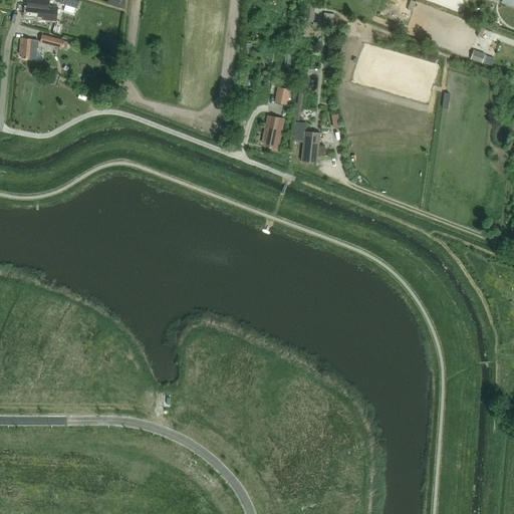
[(27,0),(27,7),(33,7),(33,10),(38,11),(37,16),(43,17),(43,20),(56,21),(58,7),(49,6),(49,0),(27,0)]
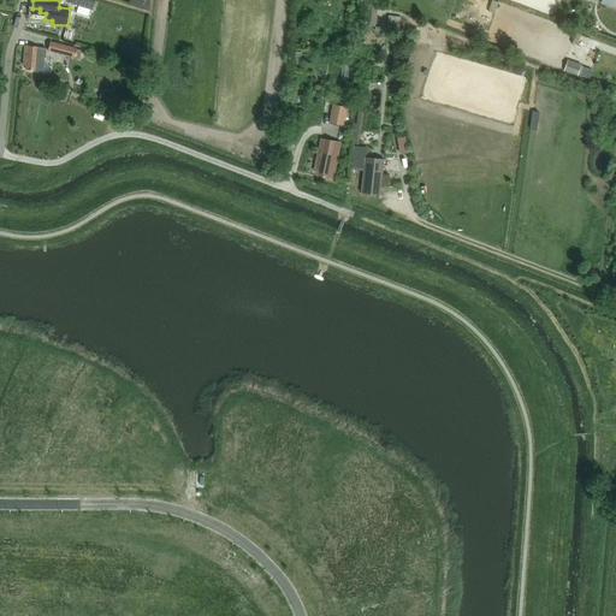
[(90,0),(71,0),(71,4),(93,10),(95,1),(90,0)]
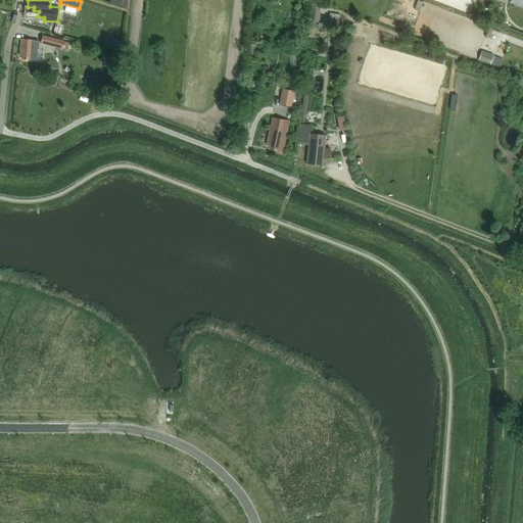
[(110,0),(109,4),(127,9),(128,0),(110,0)]
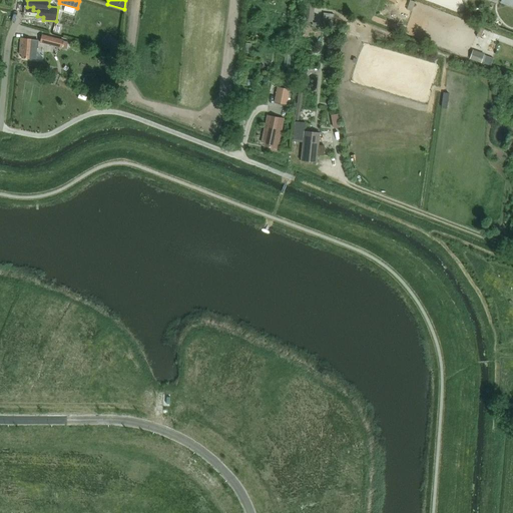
[(313,22),(314,3),(305,2),(304,22),(312,22),(312,25),(316,25),(316,22),(315,22),(313,22)]
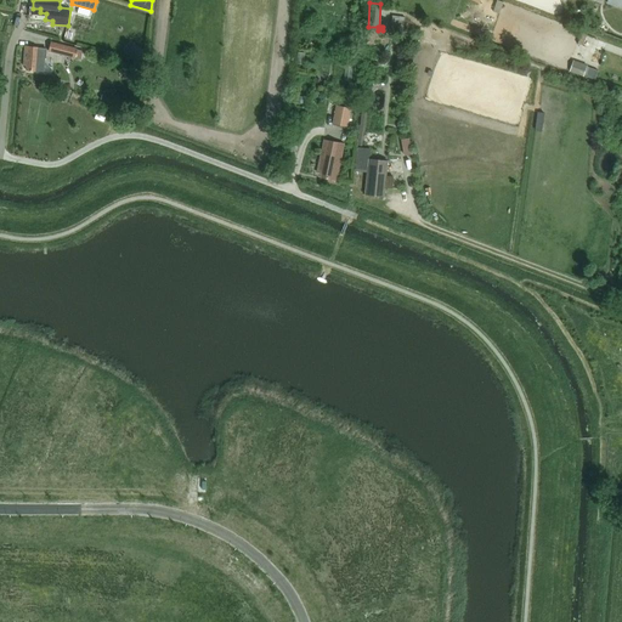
[(33,18),(45,20),(46,13),(40,12),(40,9),(34,9),(33,18)]
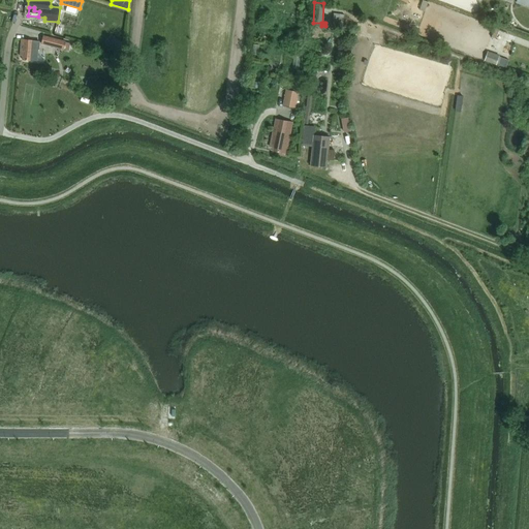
[(336,11),(334,22),(344,25),(346,13),(336,11)]
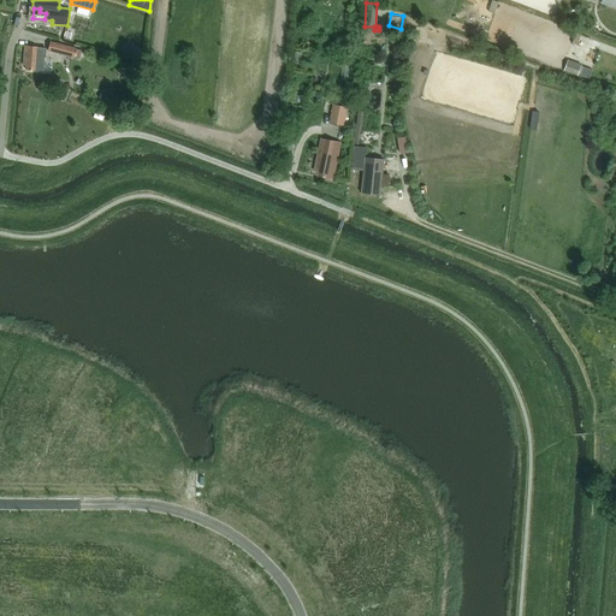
[(51,41),(47,51),(65,55),(67,46),(51,41)]
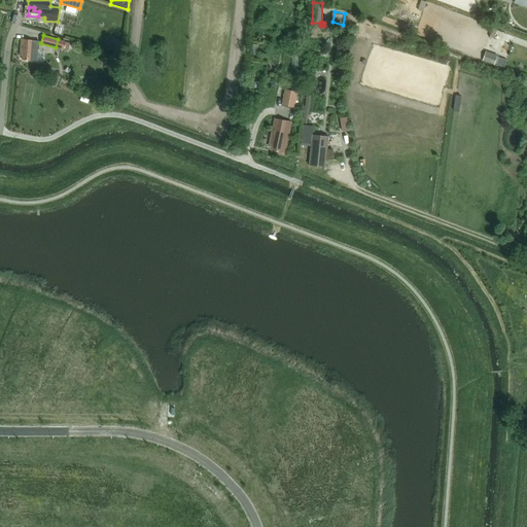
[(115,38),(109,46),(115,51),(121,43),(115,38)]
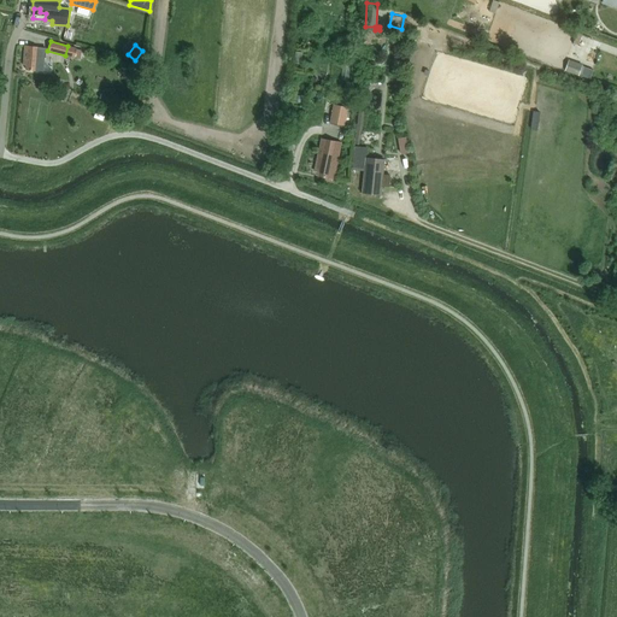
[(27,70),(43,71),(43,62),(45,47),(24,46),(23,65),(27,66),(27,70)]
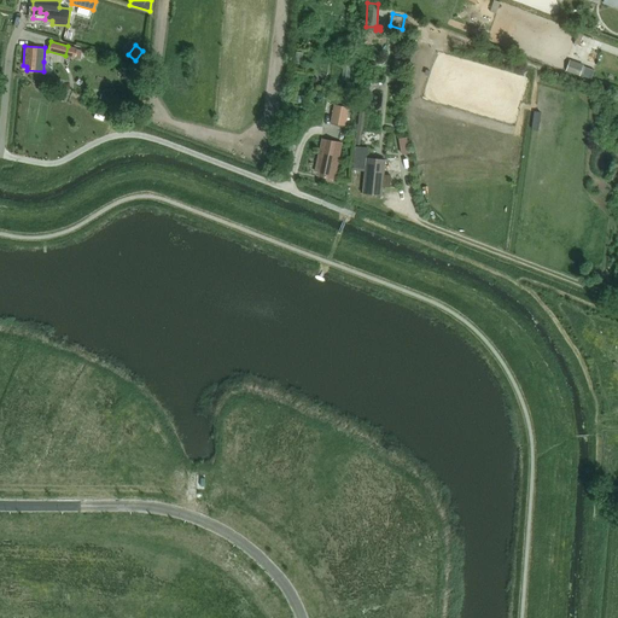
[(570,62),(566,71),(579,76),(583,66),(570,62)]
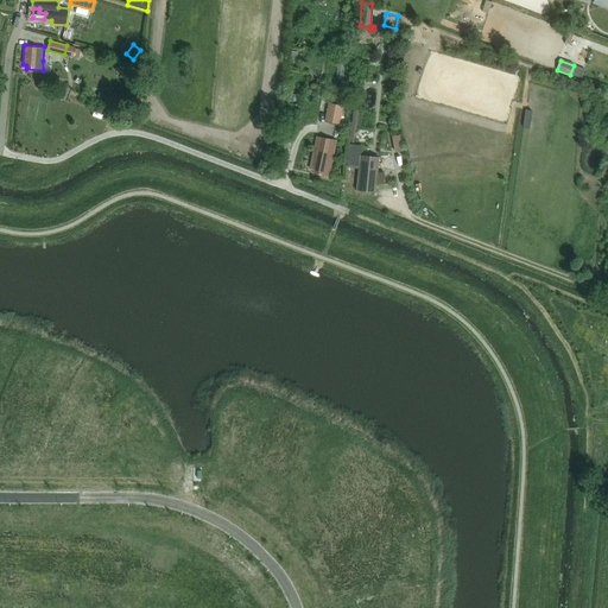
[(574,65),(570,75),(582,78),(586,69),(574,65)]
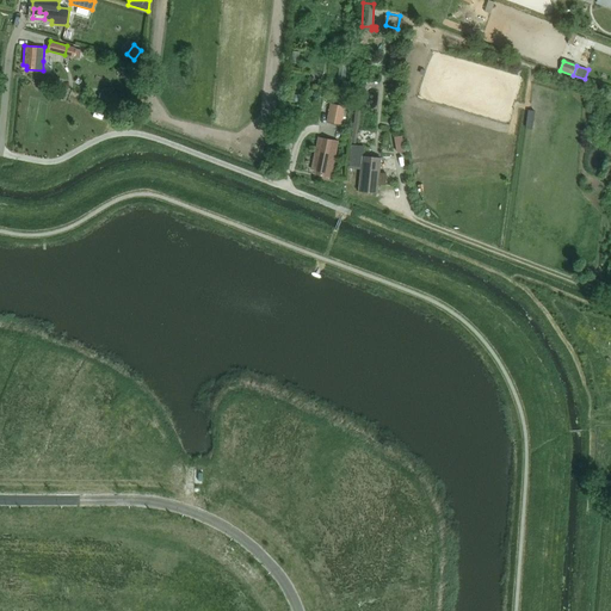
[(327,123),(343,125),(346,106),(331,104),(327,123)]
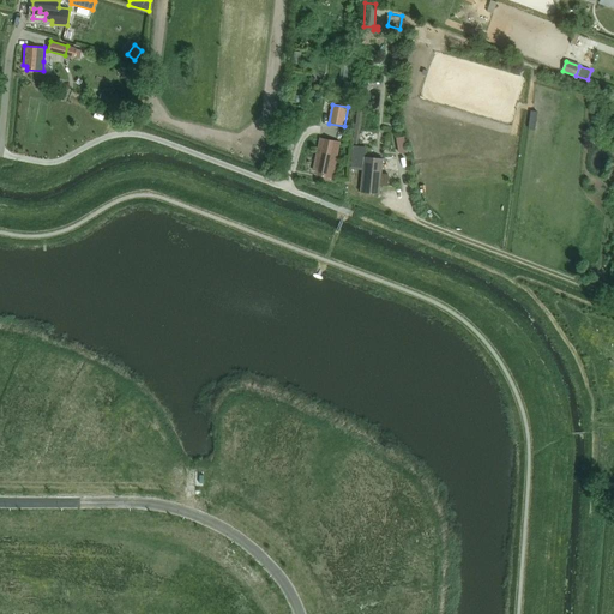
[(318,170),(317,174),(332,178),(339,142),(320,137),(313,170),(318,170)]
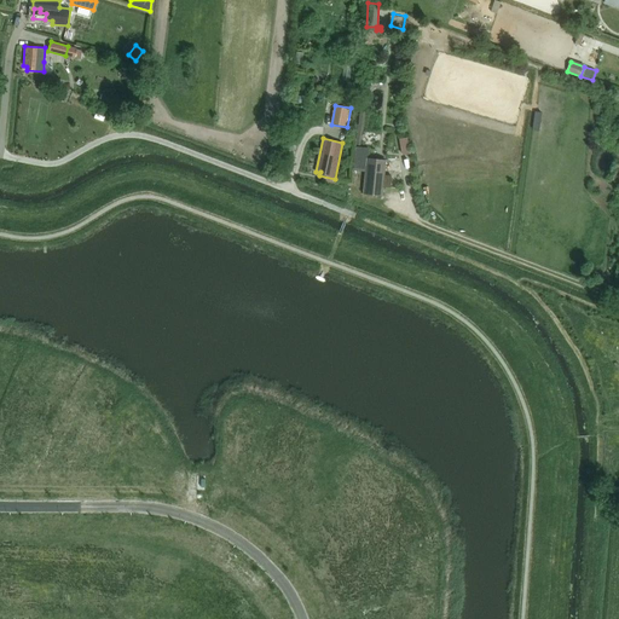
[(366,158),(368,158),(369,148),(356,148),(353,171),(365,172),(366,158)]
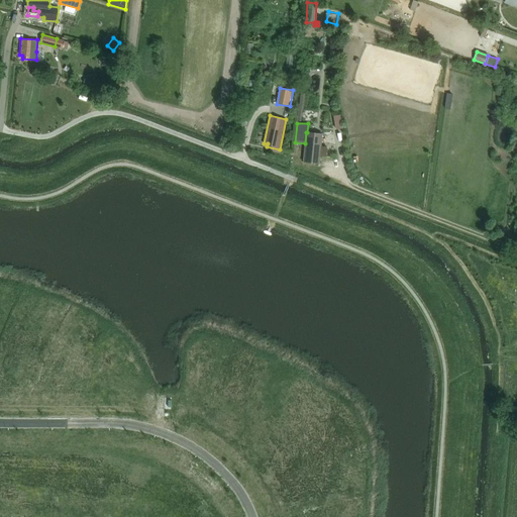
[(321,133),(307,132),(306,132),(305,143),(303,162),(319,163),(321,133)]
